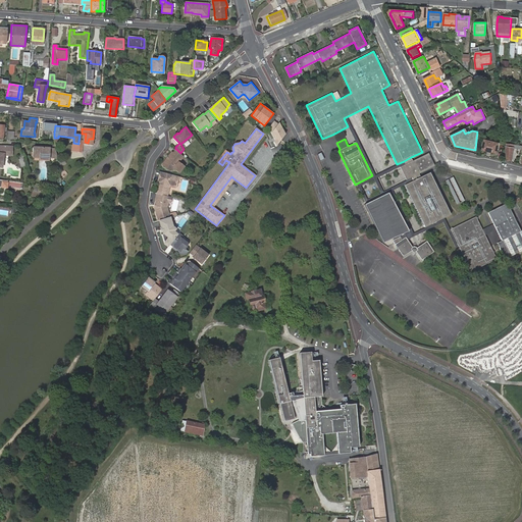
[(79,141),(79,144),(73,143),(72,143),(71,152),(81,153),(82,148),(81,148),(82,141),(79,141)]
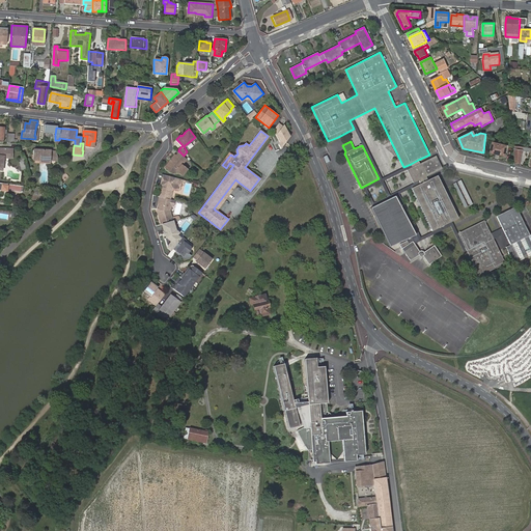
[(494,143),(492,152),(505,156),(507,146),(494,143)]
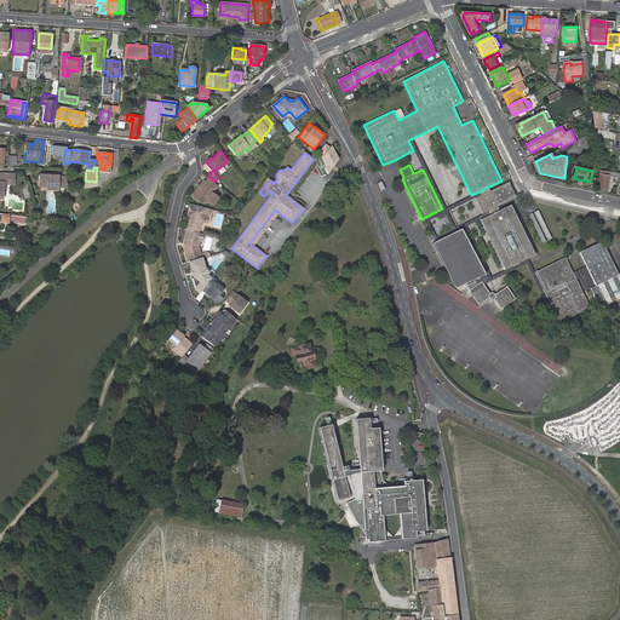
[(0,197),(3,183),(12,183),(12,173),(0,172),(0,197)]
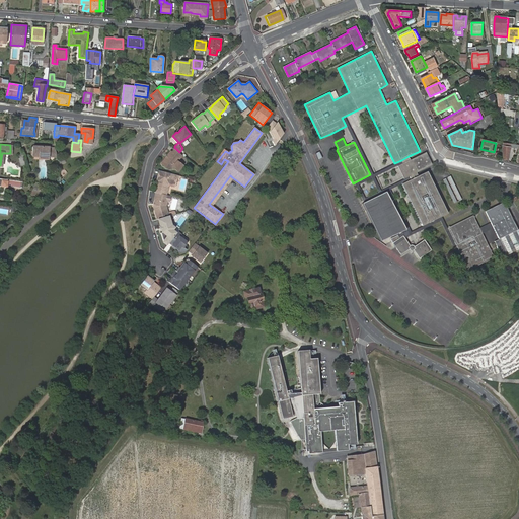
[(31,157),(39,157),(49,157),(49,154),(56,155),(55,148),(50,148),(32,147),(31,157)]
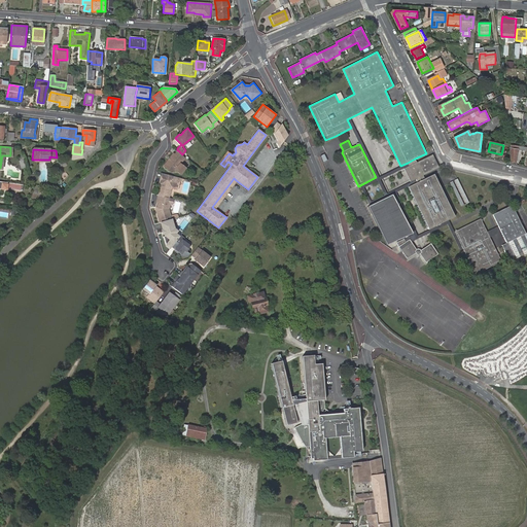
[(180,164),(185,156),(182,154),(178,150),(175,153),(174,152),(165,166),(172,171),(175,171),(176,169),(182,173),(186,168),(180,164)]
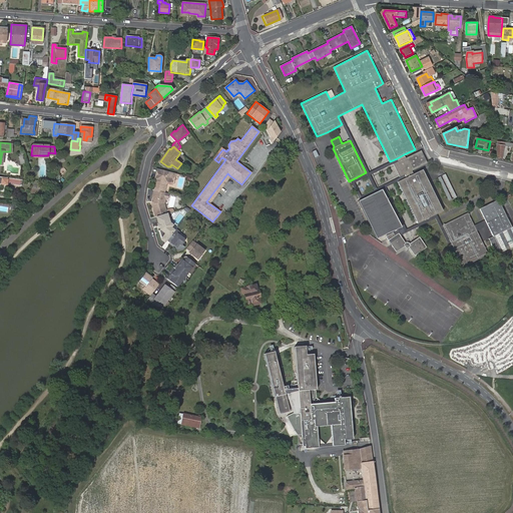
[(213,158),(214,159),(222,149),(221,147),(213,158)]
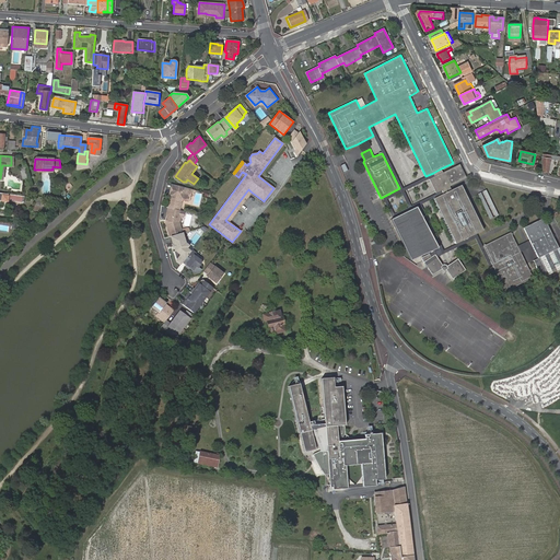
[(465,173),(461,164),(444,172),(451,185),(467,177),(465,173)]
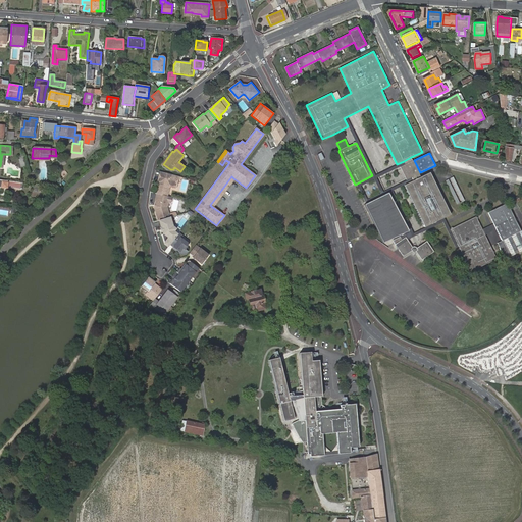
[(410,173),(405,175),(407,179),(412,177),(413,180),(420,176),(419,173),(420,173),(420,172),(414,160),(413,160),(412,160),(411,157),(404,161),(405,164),(400,166),(402,170),(407,168),(410,173)]
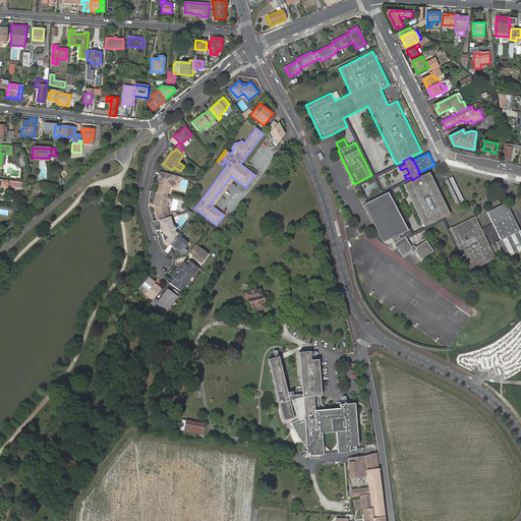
[(160,181),(158,192),(169,194),(171,184),(171,183),(171,182),(173,180),(178,181),(179,175),(162,171),(161,176),(162,177),(161,180),(160,181)]
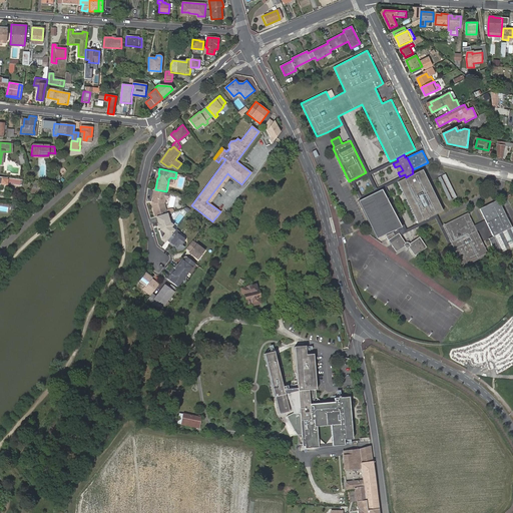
[(418,222),(443,210),(422,169),(413,173),(406,177),(397,181),(418,222)]
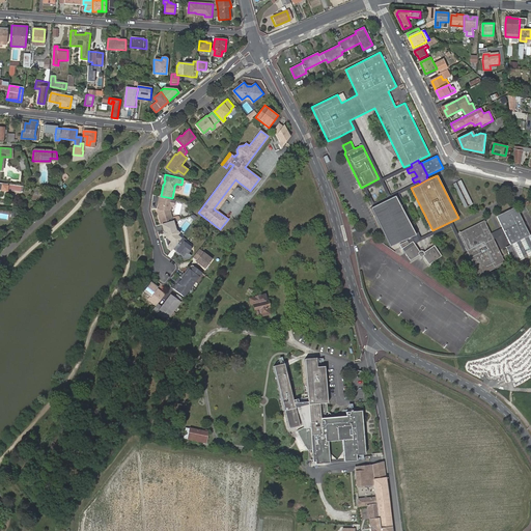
[(238,182),(235,179),(214,208),(216,211),(238,182)]
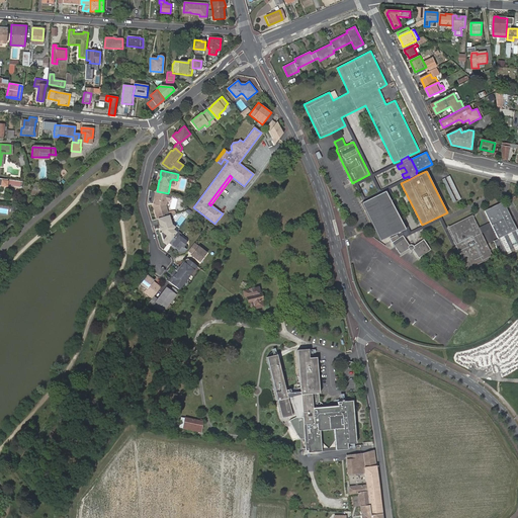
[(452,176),(444,178),(452,202),(460,200),(452,176)]
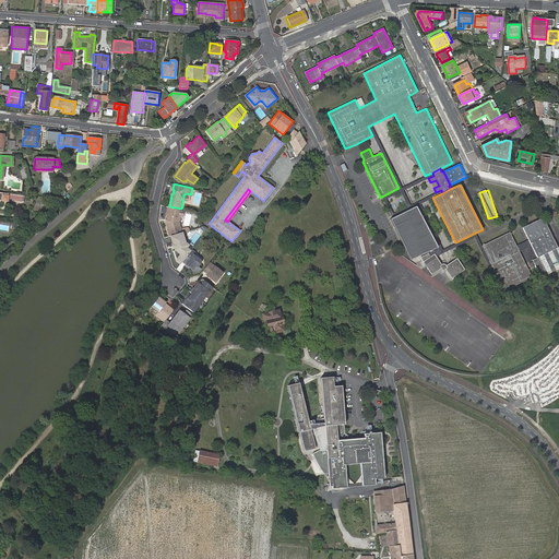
[(0,192),(0,200),(24,203),(25,197),(0,192)]
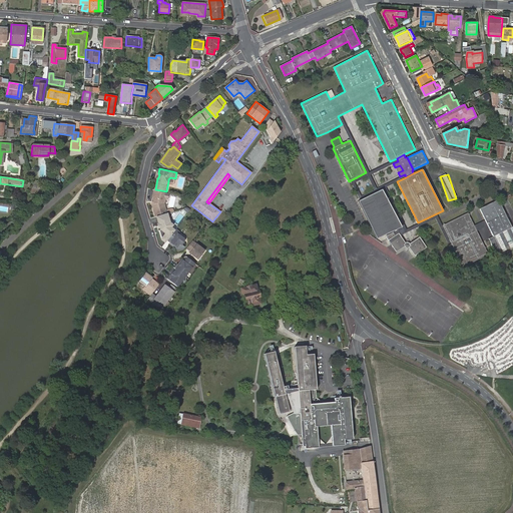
[(153,203),(156,216),(157,215),(164,213),(163,211),(167,210),(166,202),(167,197),(169,197),(170,192),(166,191),(155,189),(154,196),(155,196),(153,203)]
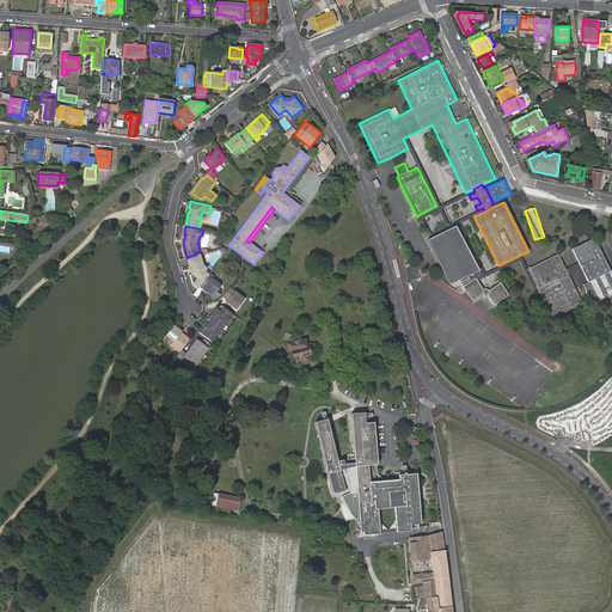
[(427,239),(448,285),(478,270),(456,226),(427,239)]
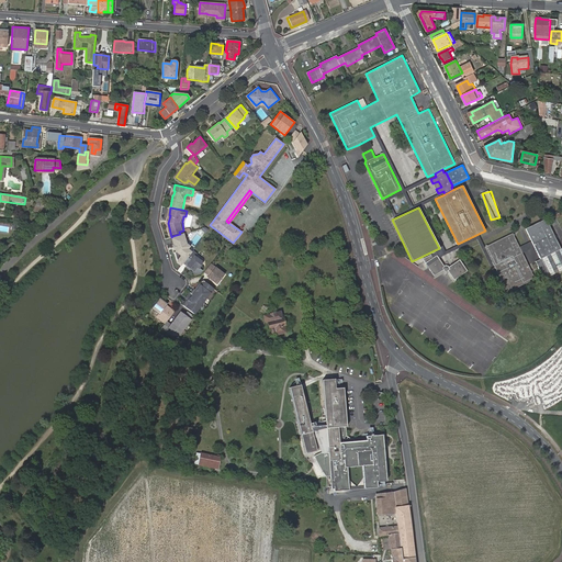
[(561,247),(560,249),(546,218),(525,228),(540,259),(536,261),(542,274),(544,279),(549,277),(548,273),(549,273),(541,258),(559,249),(561,257),(561,247)]
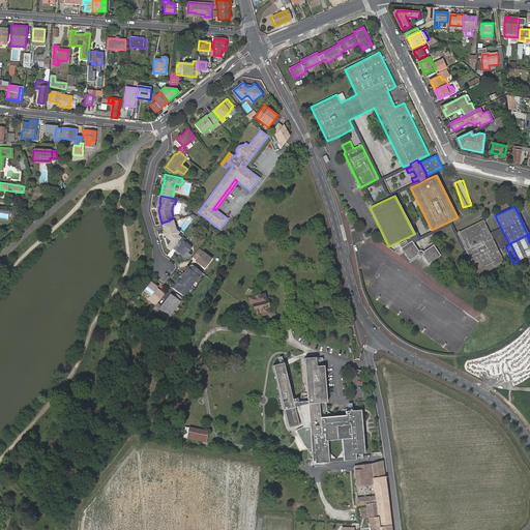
[(176,229),(173,219),(170,221),(163,223),(165,231),(164,231),(165,235),(167,234),(167,236),(166,237),(167,240),(169,240),(168,242),(169,246),(173,248),(174,247),(181,237),(178,234),(177,234),(176,234),(174,232),(176,229)]
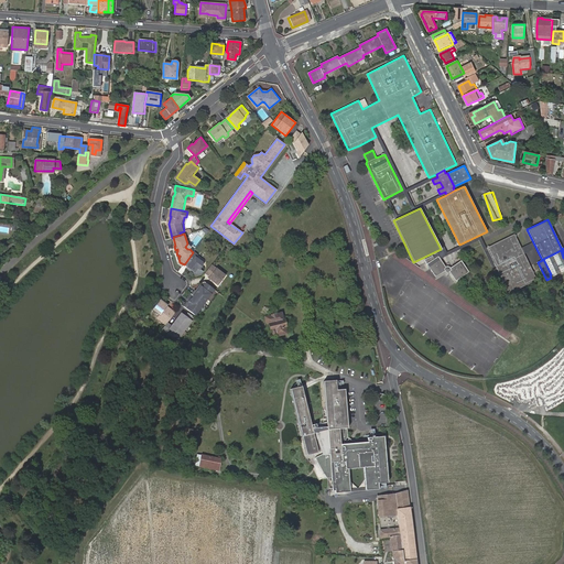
[(537,280),(514,234),(486,248),(509,293),(537,280)]
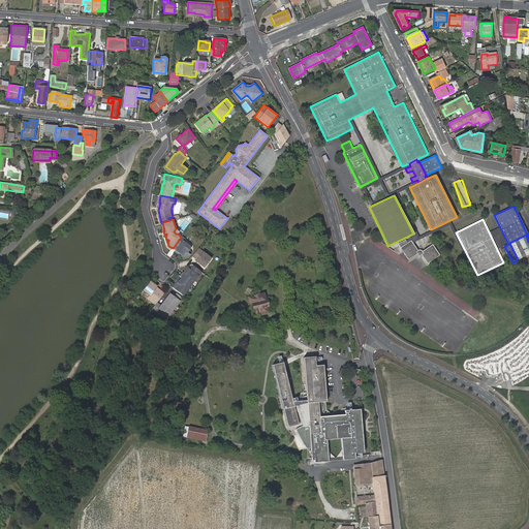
[(181,237),(174,247),(177,249),(176,250),(179,252),(180,251),(183,253),(182,254),(185,256),(189,256),(191,253),(188,251),(191,248),(190,245),(185,241),(186,239),(185,238),(182,235),(181,237)]
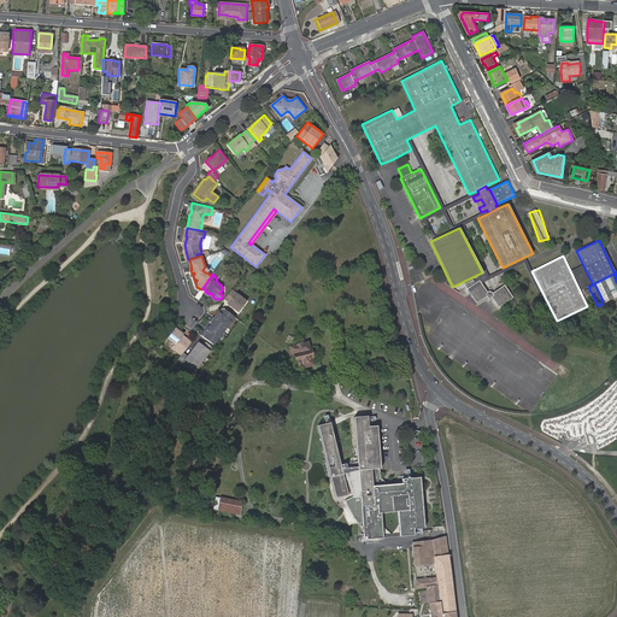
[(616,282),(613,274),(594,283),(603,300),(616,293),(616,282)]
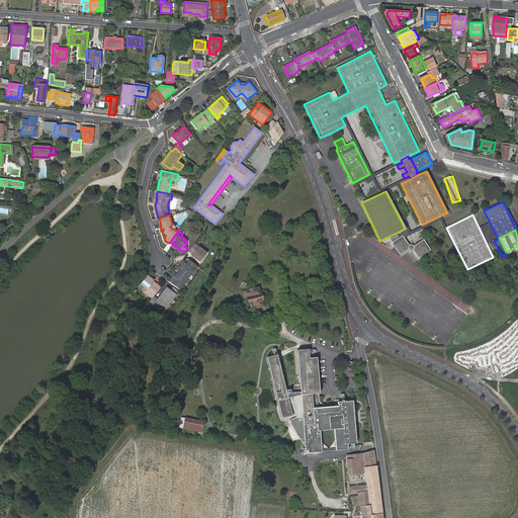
[(413,249),(418,257),(430,250),(423,240),(413,246),(412,245),(410,244),(410,245),(409,245),(402,236),(399,238),(393,242),(393,243),(400,254),(408,248),(409,250),(411,250),(412,250),(413,249)]
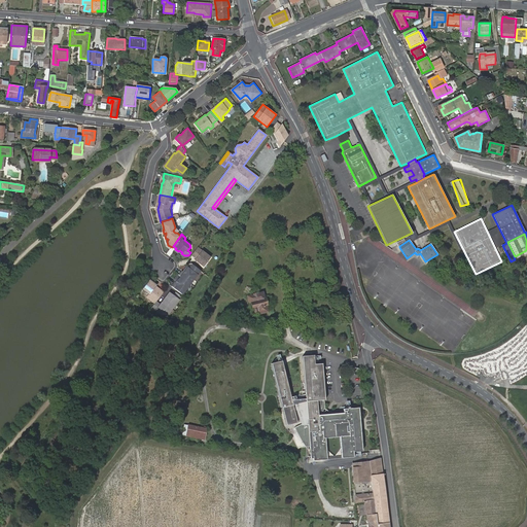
[(212,256),(199,246),(192,253),(197,256),(196,258),(199,260),(200,260),(201,261),(202,262),(205,266),(212,256)]
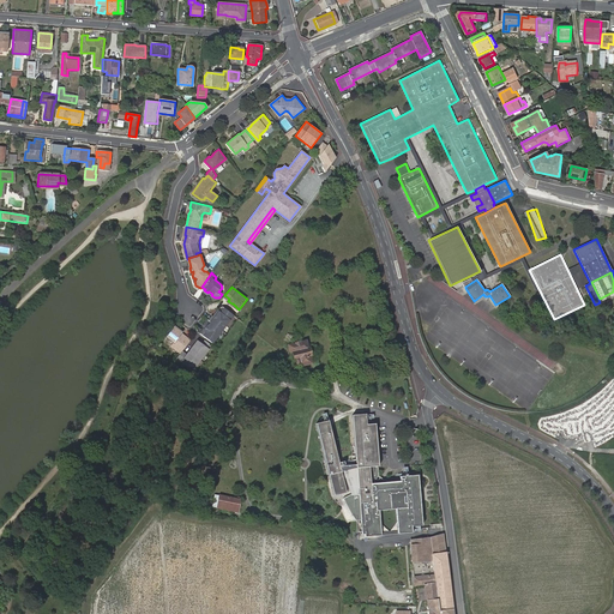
[(215,342),(217,338),(215,336),(217,333),(220,332),(223,329),(224,330),(235,314),(224,306),(222,306),(220,308),(221,311),(218,311),(218,312),(218,314),(216,317),(214,315),(211,319),(210,318),(205,325),(208,326),(205,329),(202,332),(215,342)]
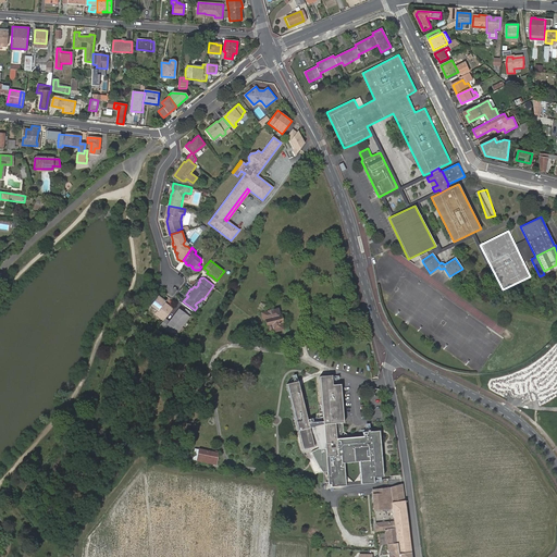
[(556,280),(547,284),(553,294),(556,291),(556,280)]
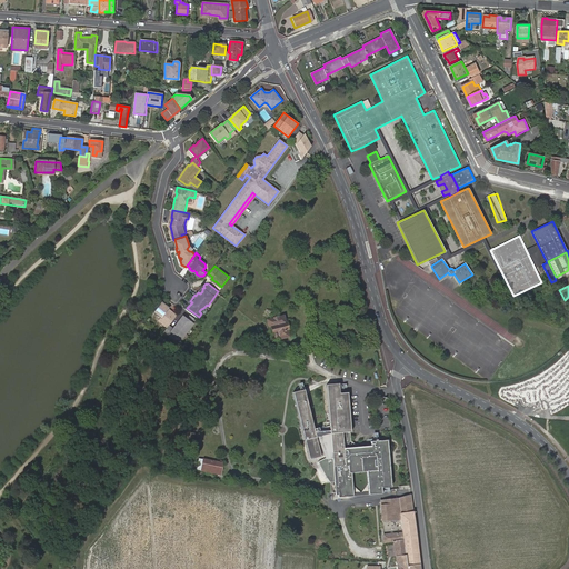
[(171,307),(163,302),(157,312),(163,317),(161,320),(170,327),(171,326),(179,315),(170,308),(171,307)]
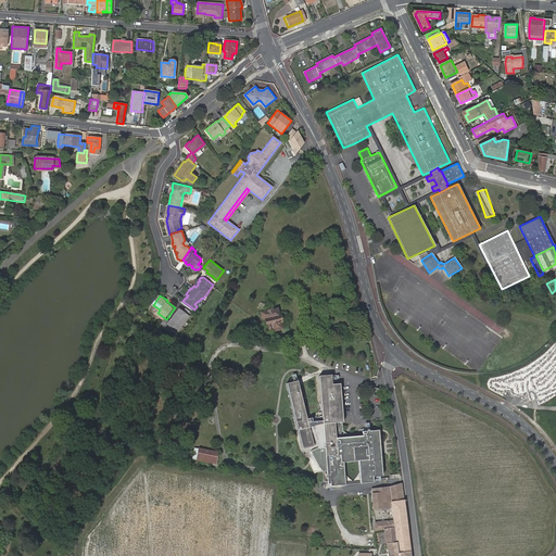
[(172,320),(167,318),(166,319),(163,324),(172,330),(179,330),(193,312),(188,307),(185,312),(180,308),(172,320)]
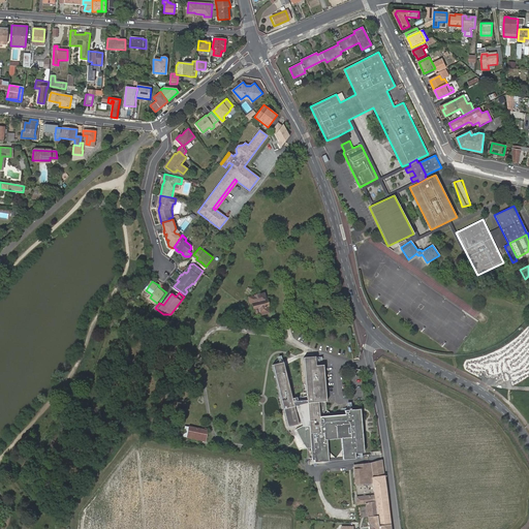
[(251,304),(253,311),(254,311),(255,315),(257,314),(257,315),(268,312),(266,307),(268,307),(266,300),(263,300),(262,293),(248,298),(250,305),(251,304)]
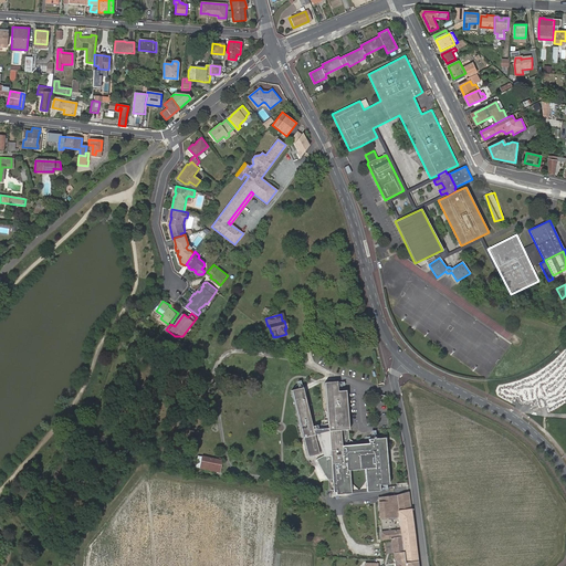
[(368,493),(380,492),(380,485),(390,484),(386,438),(369,440),(369,444),(358,444),(355,442),(354,442),(349,439),(348,430),(350,430),(347,391),(338,391),(338,383),(325,383),(329,429),(314,430),(313,430),(318,428),(318,426),(313,428),(303,388),(292,390),(308,458),(320,454),(315,436),(317,436),(318,441),(321,449),(324,457),(316,460),(323,472),(328,481),(333,480),(334,493),(337,493),(337,495),(352,494),(350,471),(366,470),(368,493)]
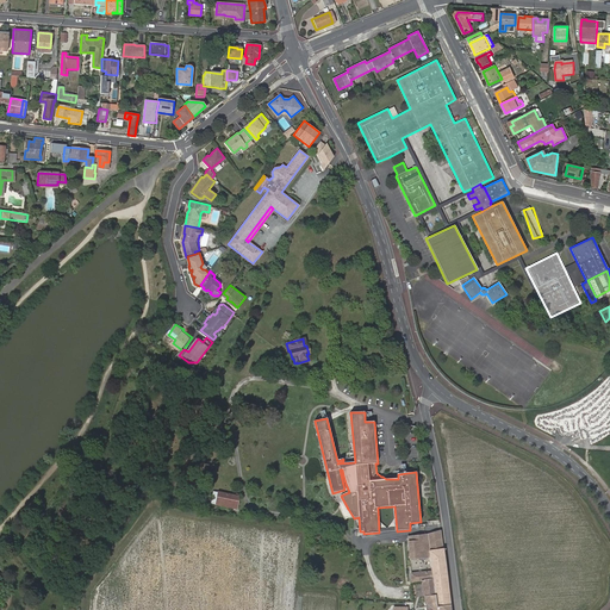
[(217,495),(216,504),(237,506),(238,498),(237,498),(237,495),(234,495),(234,497),(217,495)]
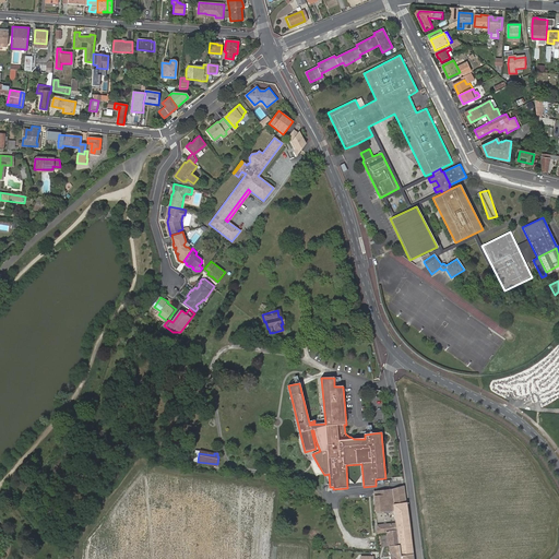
[(373,492),(373,497),(404,495),(403,485),(401,486),(397,488),(392,490),(373,492)]
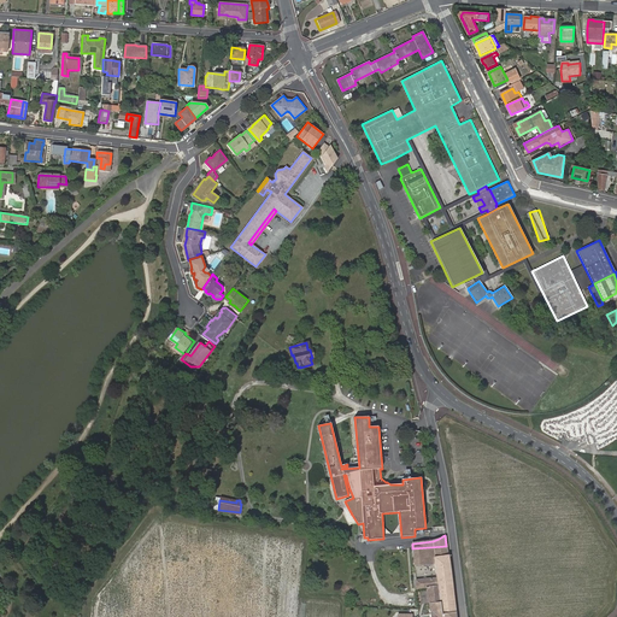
[(454,616),(446,546),(412,548),(417,589),(425,588),(425,589),(428,588),(429,616),(454,616)]
